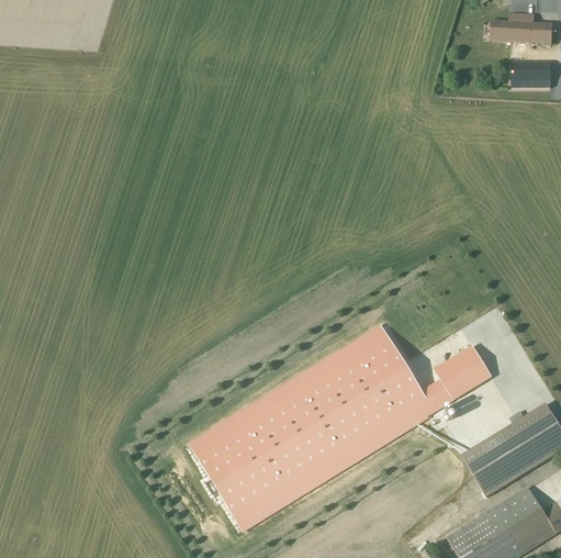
[(551,42),(552,22),(534,21),(534,13),(509,11),(509,20),(491,19),(490,38),(551,42)]
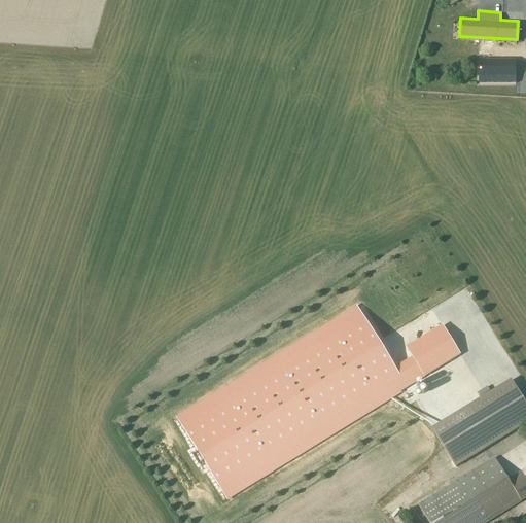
[(516,80),(516,57),(479,57),(479,80),(516,80)]
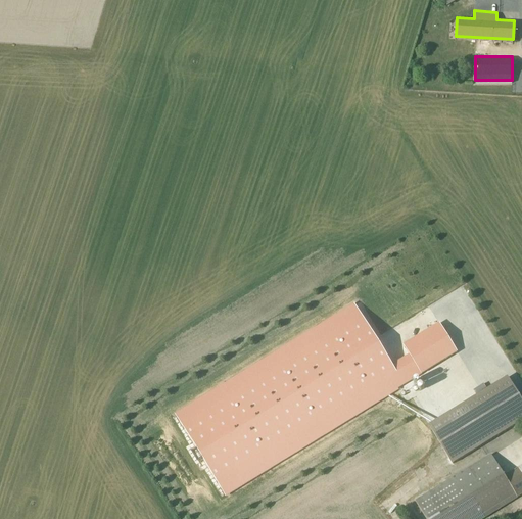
[(422,372),(421,371),(409,350),(393,362),(392,362),(361,310),(354,300),(353,300),(176,412),(226,492),(422,372)]
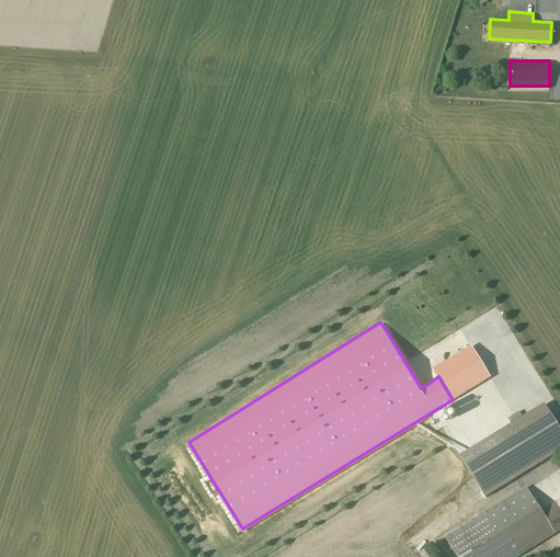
[(433,367),(438,376),(452,398),(453,399),(490,375),(491,375),(471,344),(471,343),(433,367)]
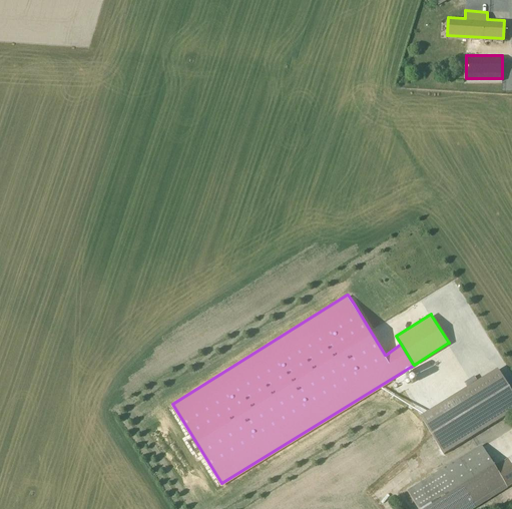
[(511,389),(498,367),(420,415),(444,453),(511,411),(511,389)]
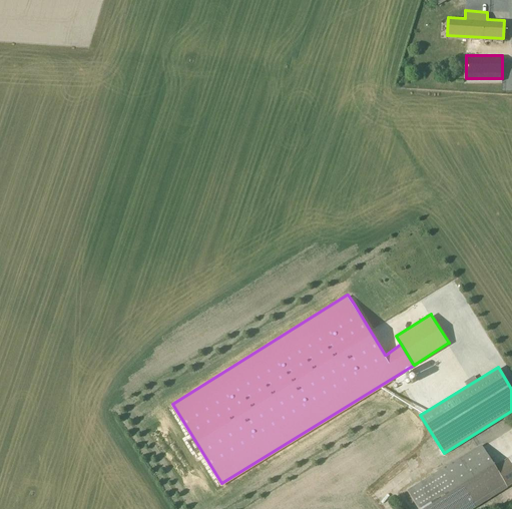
[(420,508),(469,508),(511,483),(511,454),(495,464),(482,443),(408,489),(420,508)]
